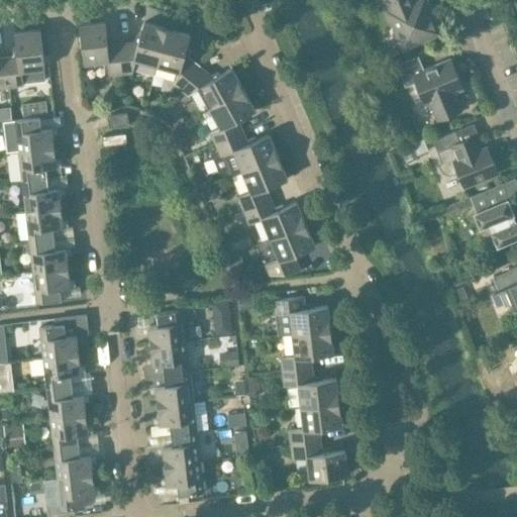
[(403,48),(440,33),(426,0),(415,0),(414,1),(413,0),(385,0),(389,11),(388,11),(403,48)]
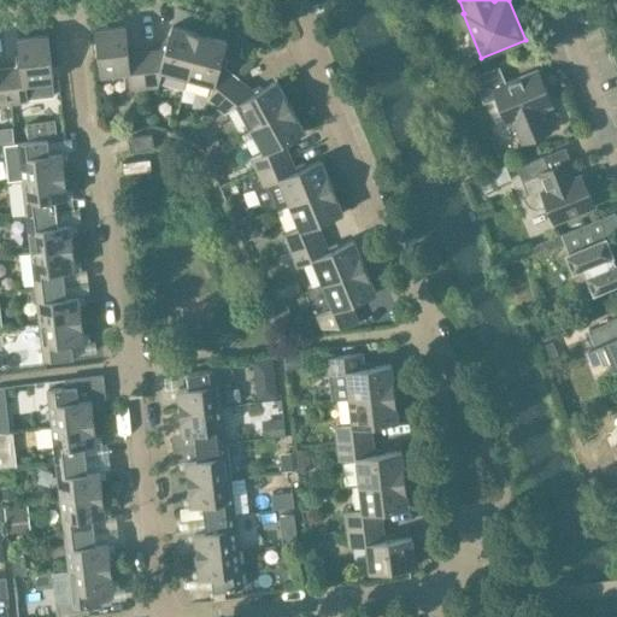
[(187,78),(200,33),(171,25),(165,48),(144,51),(146,87),(158,86),(162,71),(187,78)]
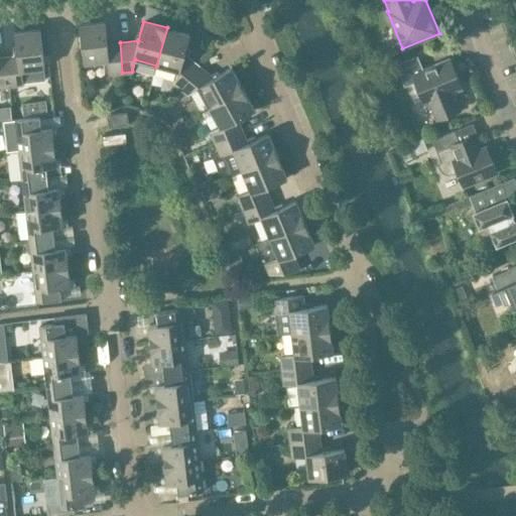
[(122,73),(120,42),(106,43),(104,22),(79,25),(83,62),(106,60),(107,75),(122,73)]
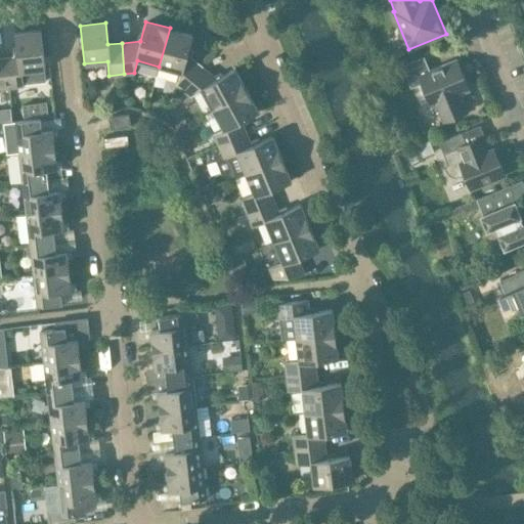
[(192,34),(170,28),(159,67),(179,72),(175,84),(183,90),(203,67),(187,53),(192,34)]
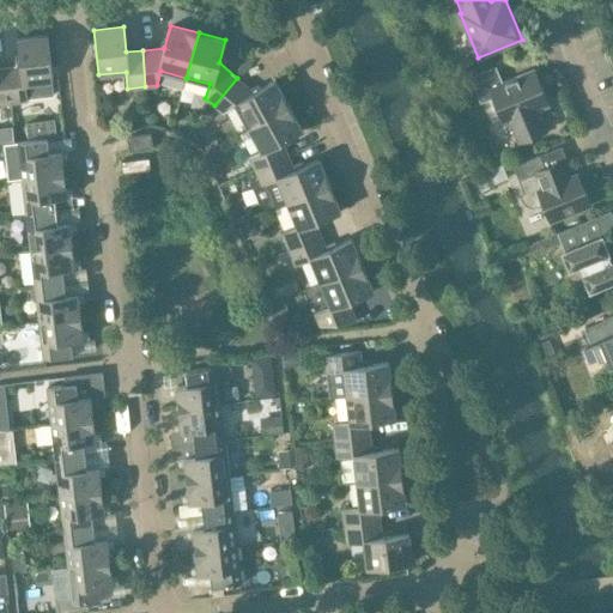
[(53,95),(52,80),(53,80),(47,34),(17,37),(20,66),(6,68),(11,101),(28,99),(26,98),(53,95)]
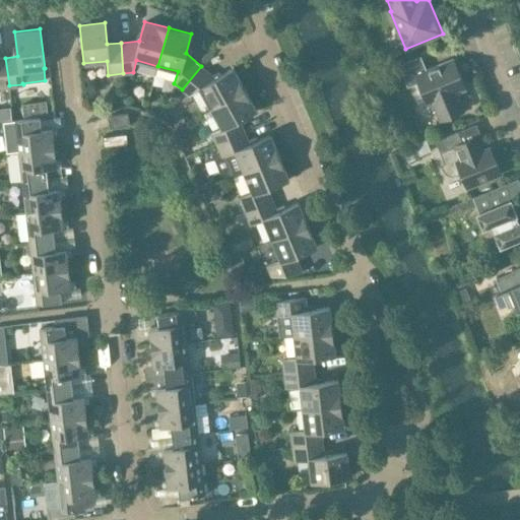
[(444,118),(463,111),(456,92),(465,89),(453,59),(427,69),(420,56),(398,65),(407,87),(418,82),(428,105),(437,101),(444,118)]
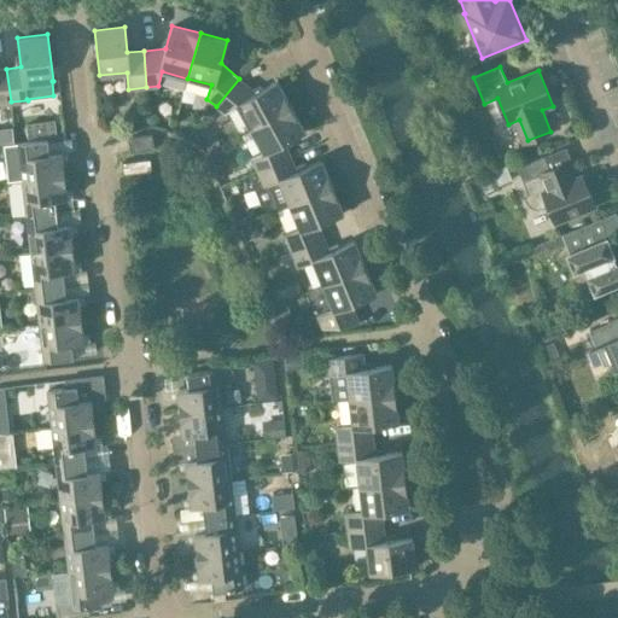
[(0,103),(11,101),(6,69),(0,69),(0,103)]
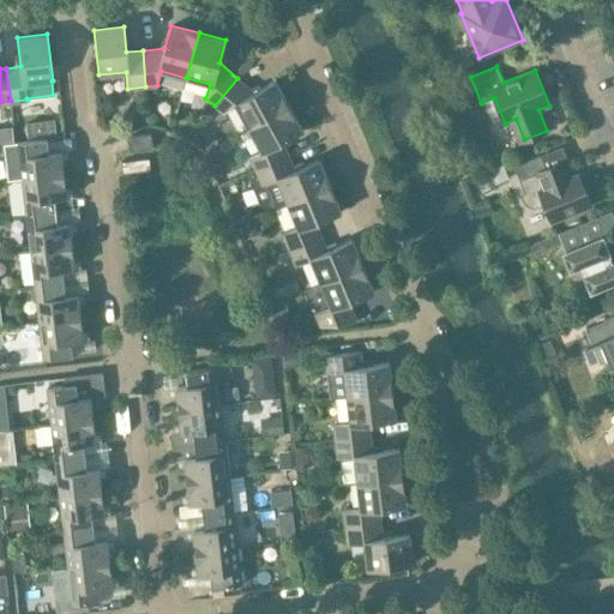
[(254,92),(238,78),(215,106),(223,113),(235,106),(248,127),(289,106),(275,80),(254,92)]
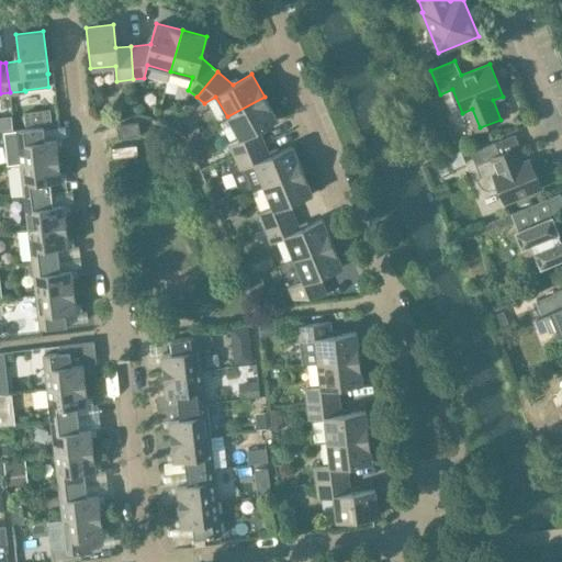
[(278,119),(265,97),(227,116),(238,137),(228,143),(234,155),(263,143),(258,130),(278,119)]
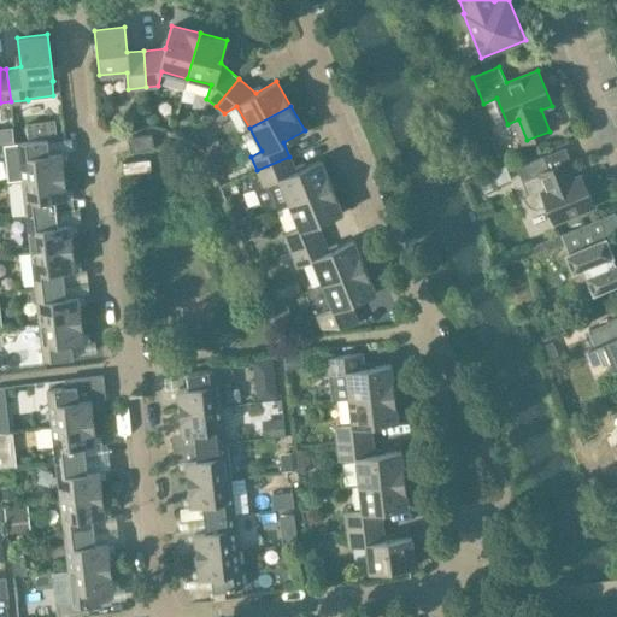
[(153,148),(152,135),(129,137),(131,152),(153,148)]
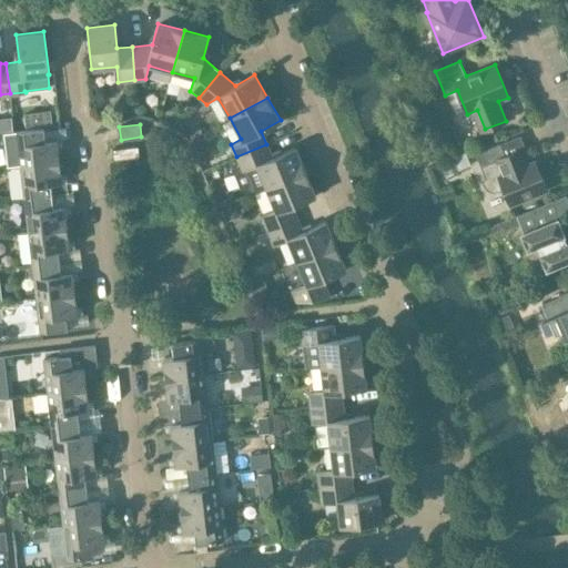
[(43,129),(16,132),(2,133),(6,166),(20,165),(60,161),(57,140),(46,142),(43,129)]
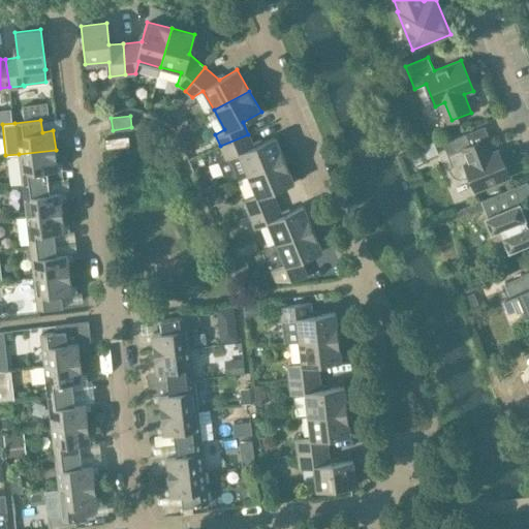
[(475,190),(508,177),(498,150),(492,153),(486,138),(470,145),(465,133),(442,143),(452,166),(448,167),(449,172),(452,175),(454,177),(457,179),(460,179),(463,179),(466,178),(469,176),(475,190)]
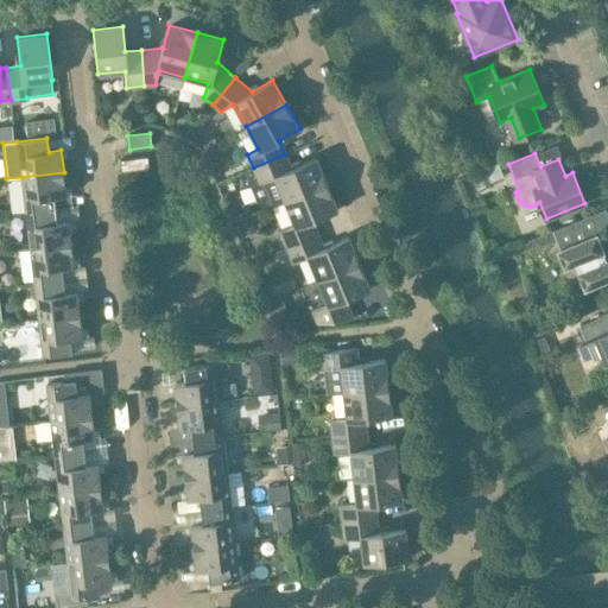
[(291,168),(285,154),(253,168),(259,184),(266,182),(276,206),(285,202),(328,183),(317,157),(291,168)]
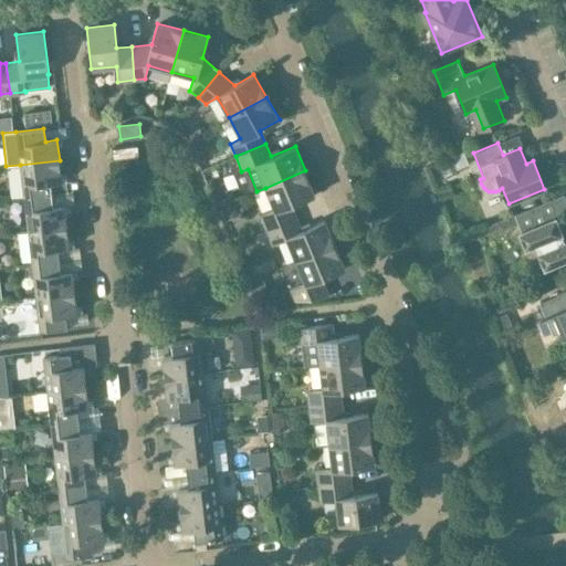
[(138,146),(112,149),(113,159),(139,156),(138,146)]
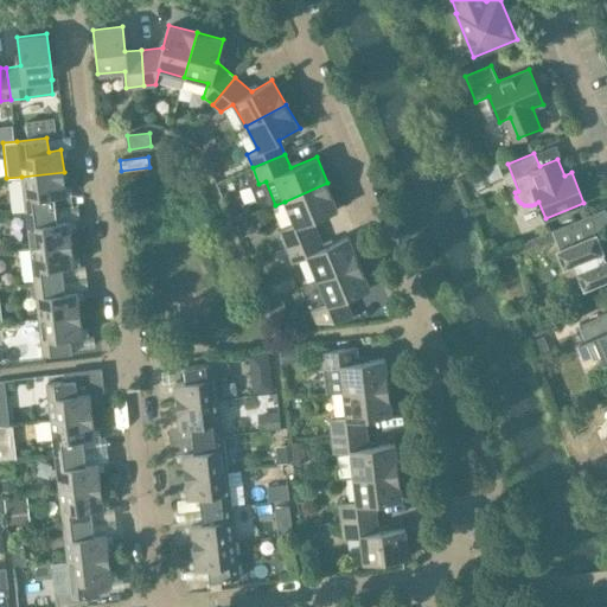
[(66,195),(64,172),(21,177),(26,212),(55,209),(53,197),(66,195)]
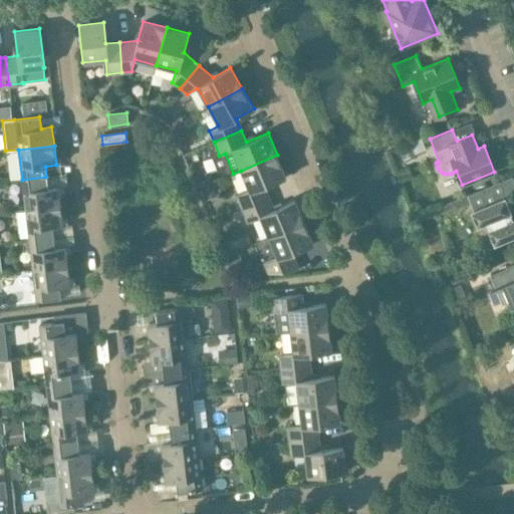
[(286,177),(277,155),(241,171),(249,190),(235,195),(241,210),(269,198),(265,186),(286,177)]
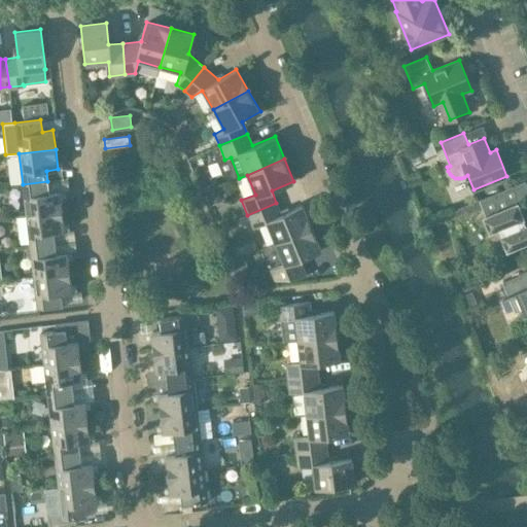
[(49,192),(47,181),(23,184),(26,215),(63,211),(60,191),(49,192)]
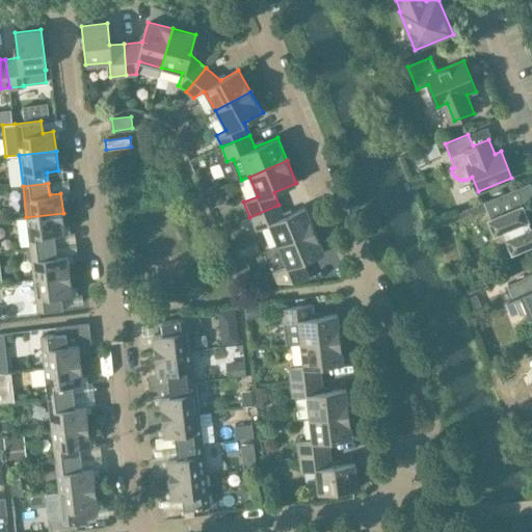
[(511,253),(531,244),(531,216),(528,219),(521,201),(531,195),(531,189),(530,184),(469,209),(473,217),(488,211),(490,217),(487,219),(494,234),(503,231),(511,253)]
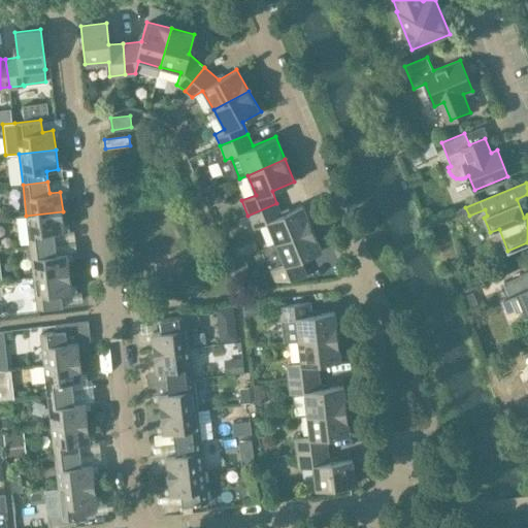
[(281,215),(276,203),(248,216),(254,229),(267,223),(275,243),(312,228),(303,205),(281,215)]
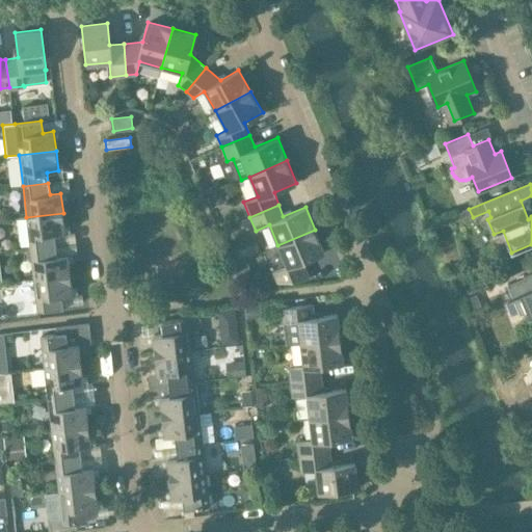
[(65,233),(63,213),(26,217),(30,248),(55,245),(54,234),(65,233)]
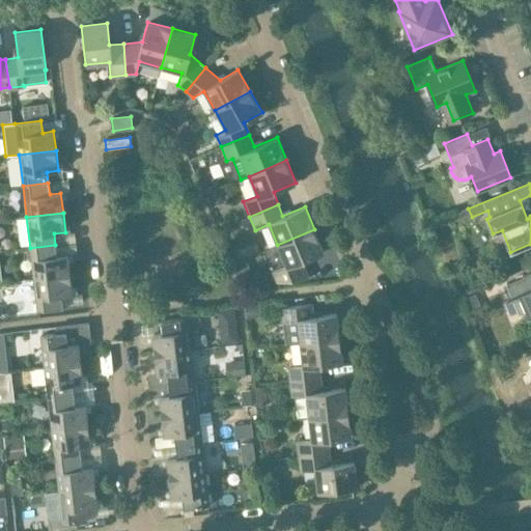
[(324,252),(314,229),(277,245),(285,264),(272,271),(277,282),(308,279),(301,261),(324,252)]
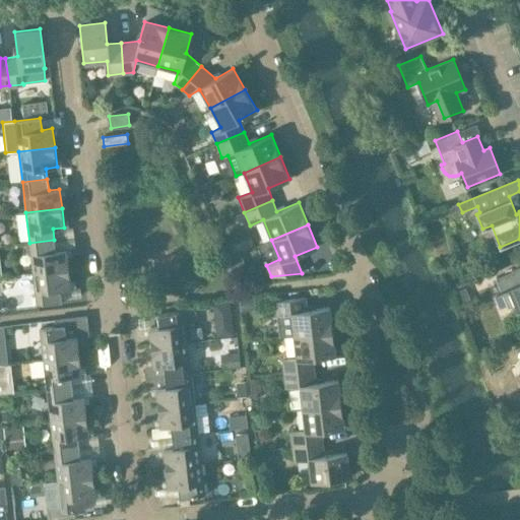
[(56,251),(54,240),(29,243),(33,272),(69,268),(66,250),(56,251)]
